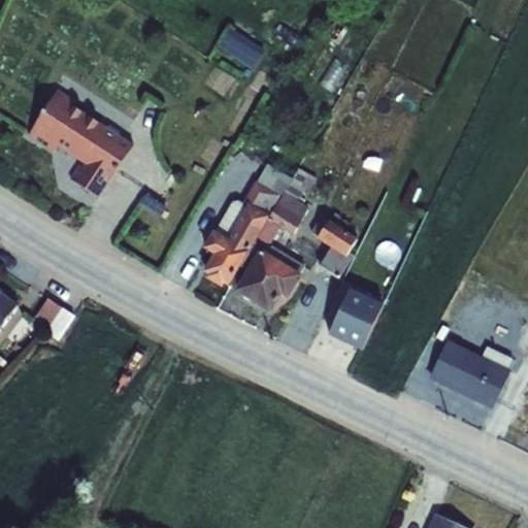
[(380,6),(373,17),(386,24),(391,13),(380,6)]
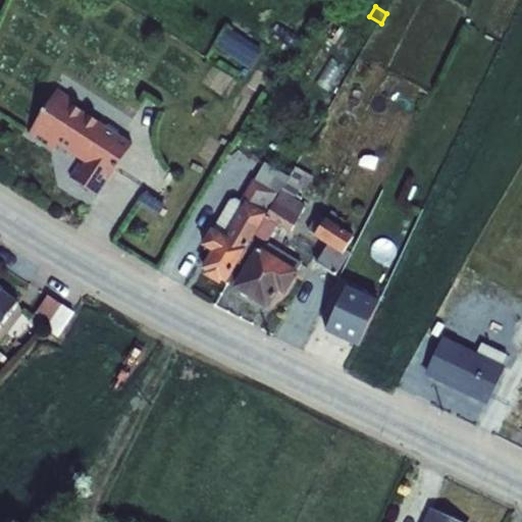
[(228,28),(216,47),(250,68),(262,49),(228,28)]
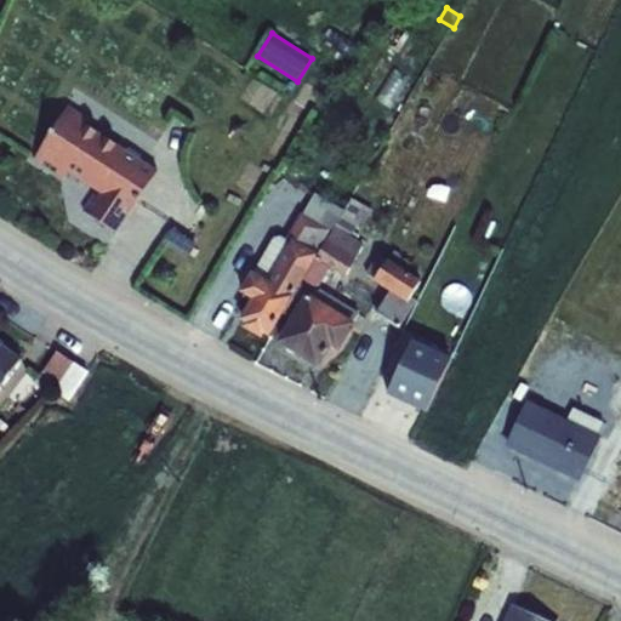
[(69,107),(34,161),(63,181),(68,174),(95,193),(83,212),(117,234),(130,215),(131,216),(158,172),(142,161),(141,157),(130,149),(124,151),(86,125),(89,121),(69,107)]
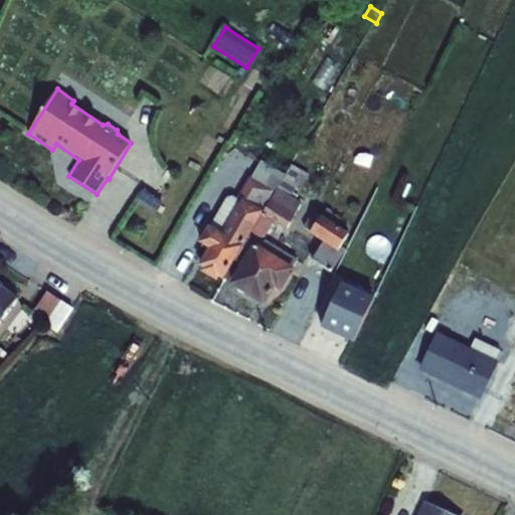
[(242,200),(264,212),(286,175),(262,161),(251,178),(249,178),(237,199),(241,202),(242,200)]
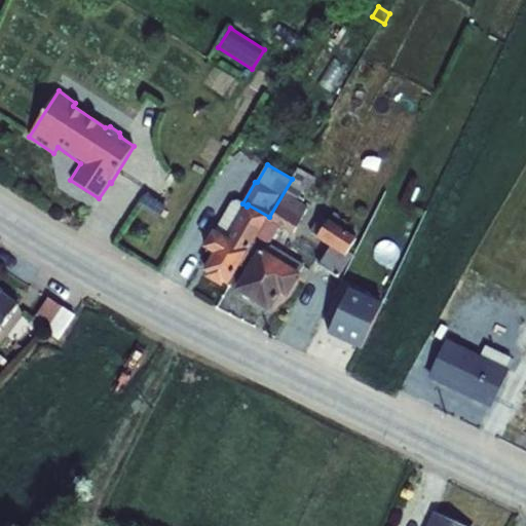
[(269,217),(239,266),(248,270),(260,250),(300,274),(304,267),(269,247),(279,227),(293,235),(308,208),(297,201),(303,190),(308,192),(316,180),(298,168),(292,179),(269,217)]
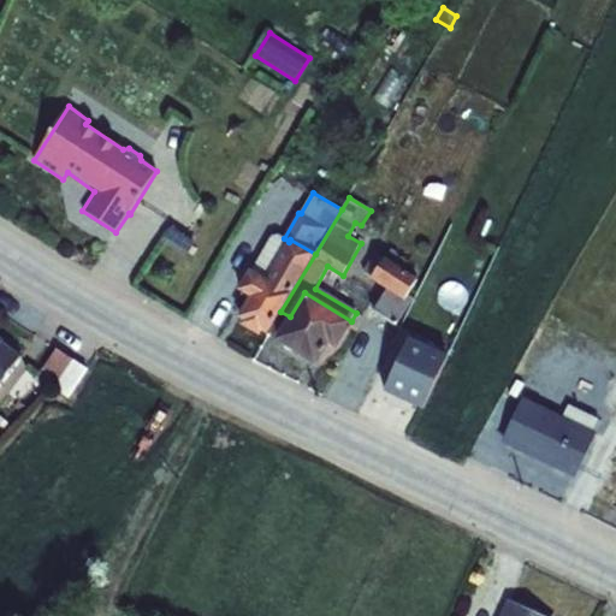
[(249,298),(237,319),(243,321),(241,326),(259,337),(262,333),(267,336),(280,312),(315,254),(290,240),(289,242),(284,238),(279,235),(270,237),(249,270),(237,291),(249,298)]
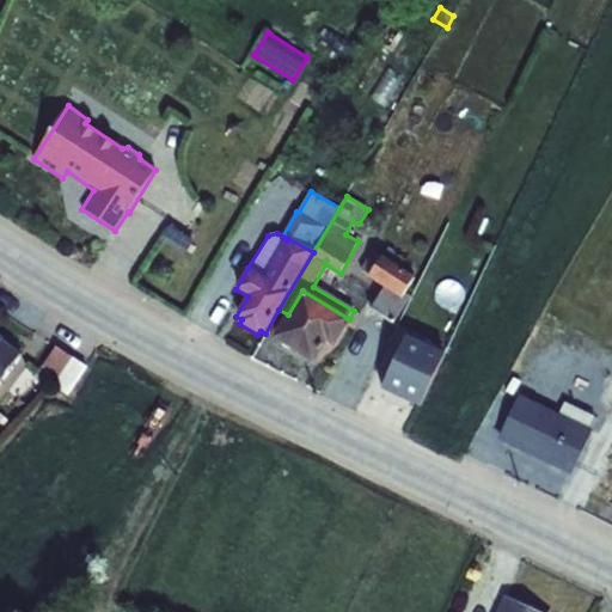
[(373,252),(361,271),(369,276),(368,279),(385,289),(372,311),(395,325),(411,298),(405,293),(415,277),(401,269),(407,261),(390,250),(384,258),(383,257),(383,258),(373,252)]
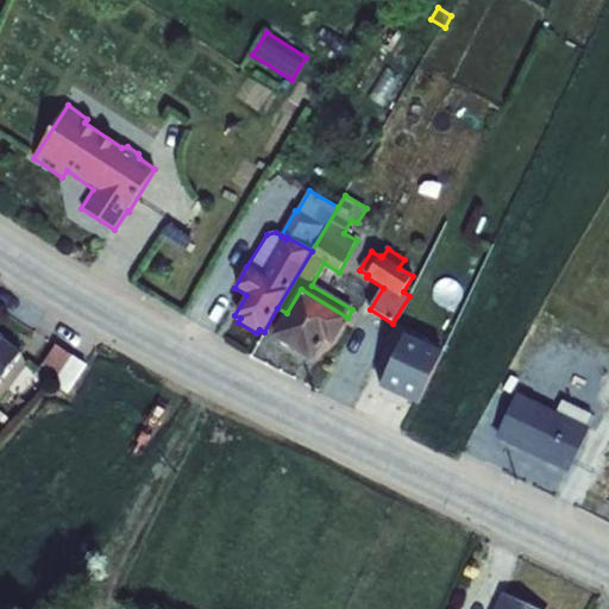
[(301,289),(287,313),(271,338),(314,363),(326,343),(333,346),(349,319),(347,318),(301,289)]
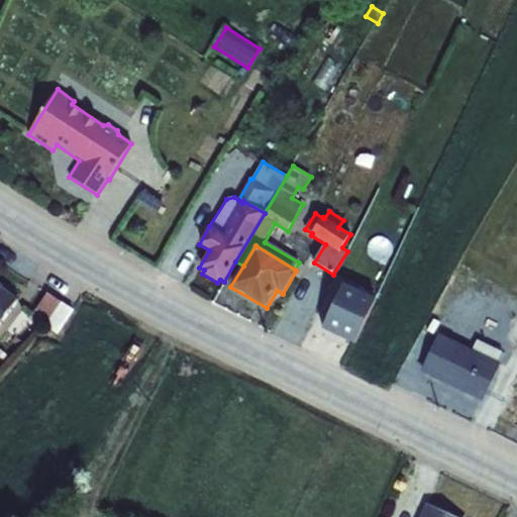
[(0,323),(18,300),(1,287),(1,285),(0,283),(0,323)]
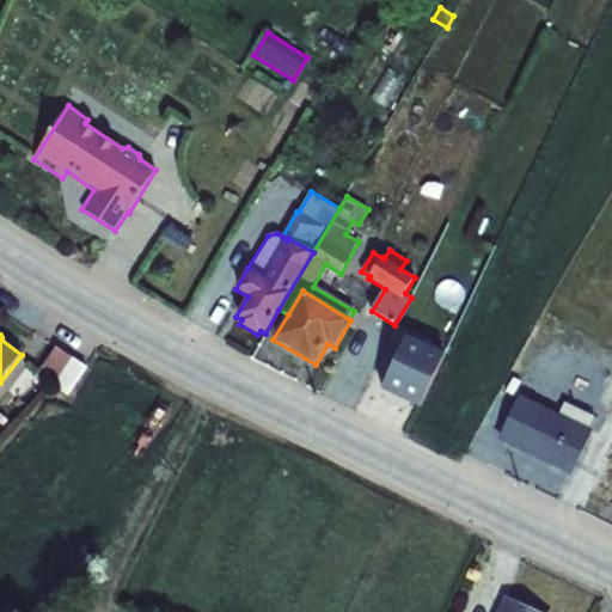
[(405,338),(381,390),(420,408),(445,356),(405,338)]
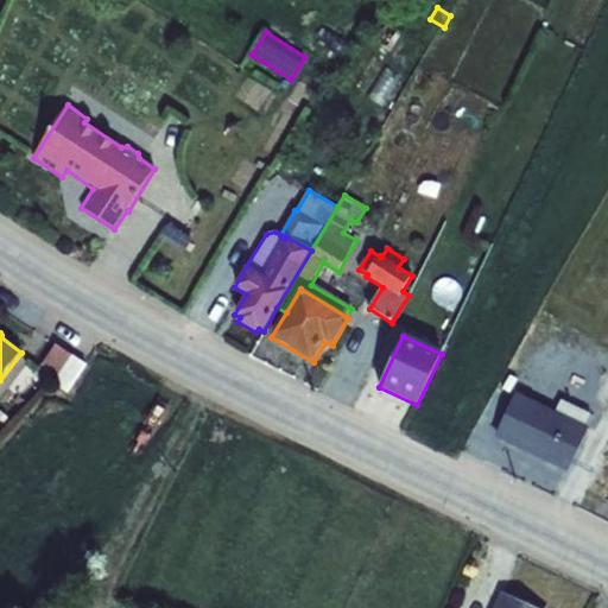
[(52,385),(73,355),(56,344),(36,373),(52,385)]
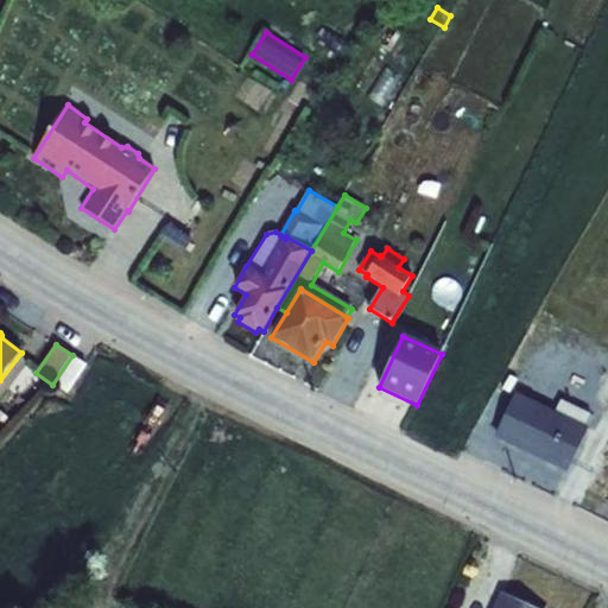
[(73,355),(52,385),(68,394),(87,366),(73,355)]
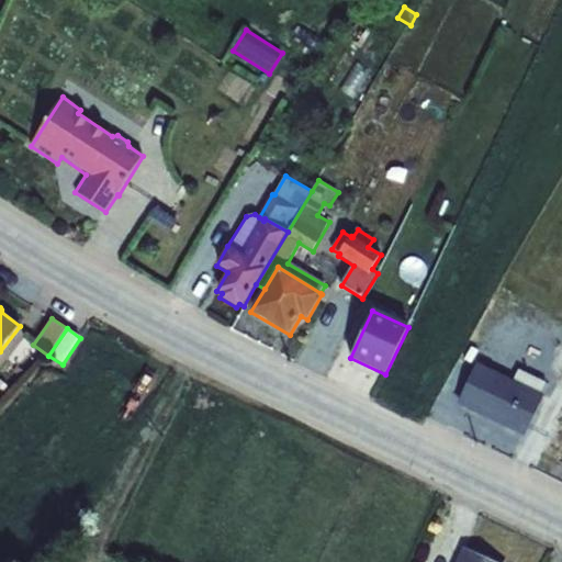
[(478,363),(458,405),(525,437),(544,396),(540,394),(546,383),(518,370),(514,381),(478,363)]
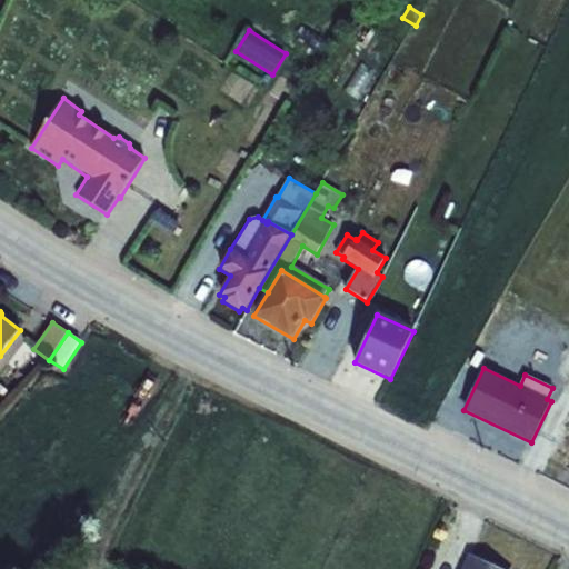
[(499,568),(469,556),(462,568),(499,568)]
